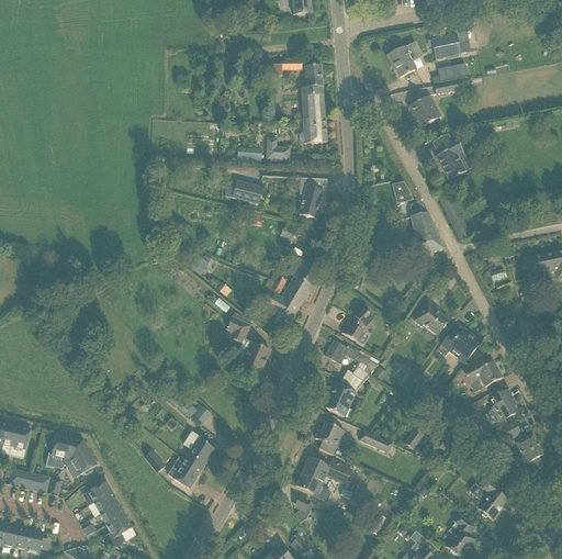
[(291,0),(292,13),(312,11),(310,0),(291,0)]
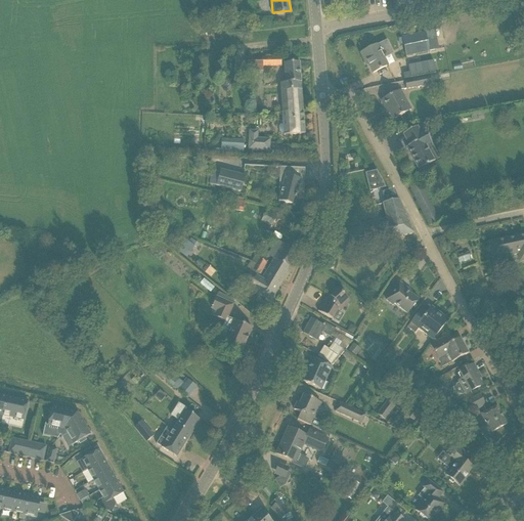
[(402,34),(404,44),(406,53),(429,48),(425,30),(402,34)]
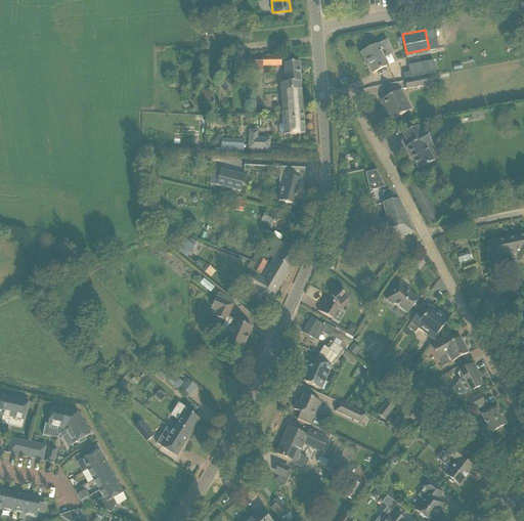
[(381,51),(390,46),(386,38),(360,50),(364,59),(366,58),(373,70),(382,66),(387,63),(381,51)]
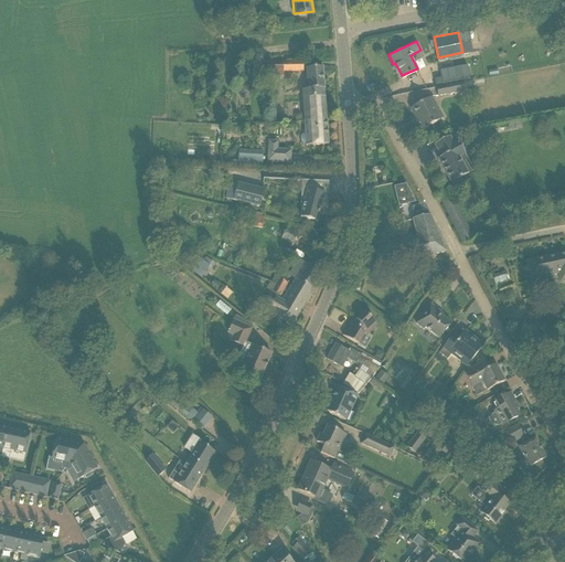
[(267,60),(267,74),(283,74),(284,70),(302,69),(302,59),(267,60)]
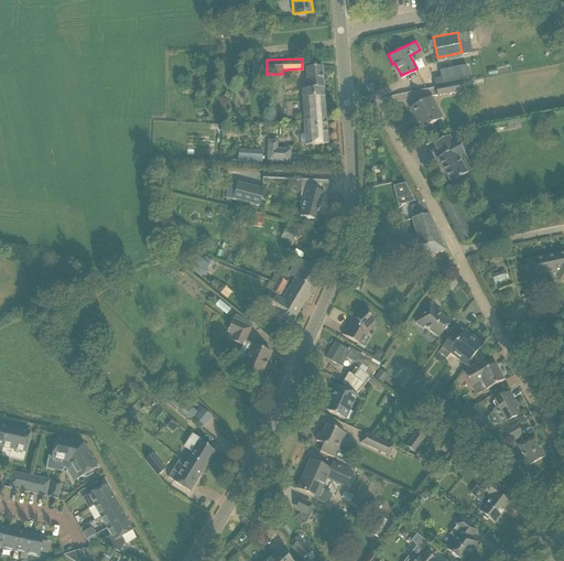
[(466,63),(440,67),(442,81),(468,76),(466,63)]
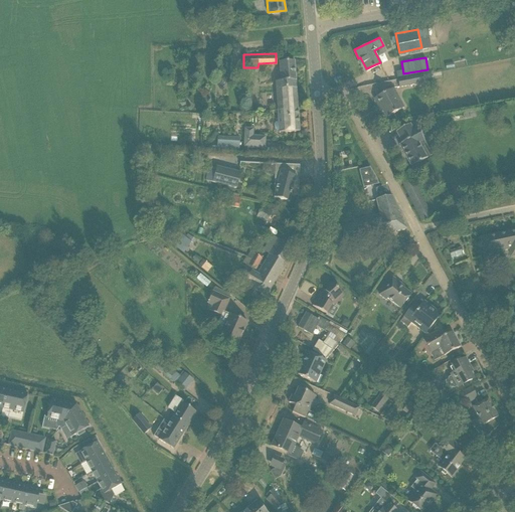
[(278,108),(298,107),(294,58),(279,59),(281,78),(276,79),(278,108)]
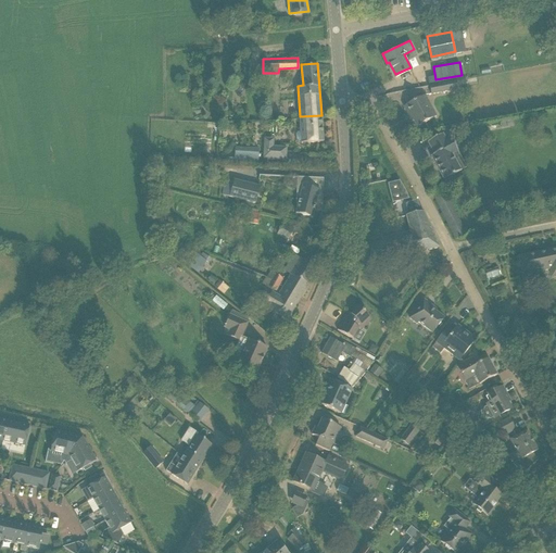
[(429,84),(430,92),(456,87),(455,78),(429,84)]
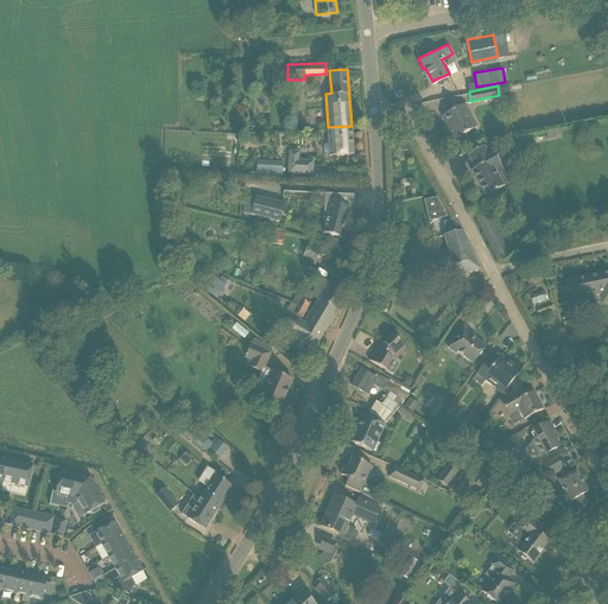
[(451,108),(442,114),(447,122),(449,121),(456,135),(467,129),(474,126),(461,103),(451,108)]
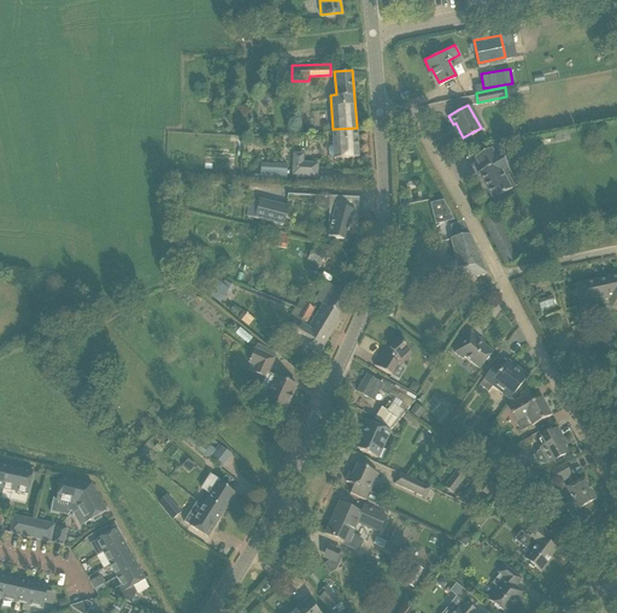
[(357,128),(333,129),(333,143),(330,143),(328,146),(328,152),(331,154),(334,154),(334,155),(358,154),(357,128)]
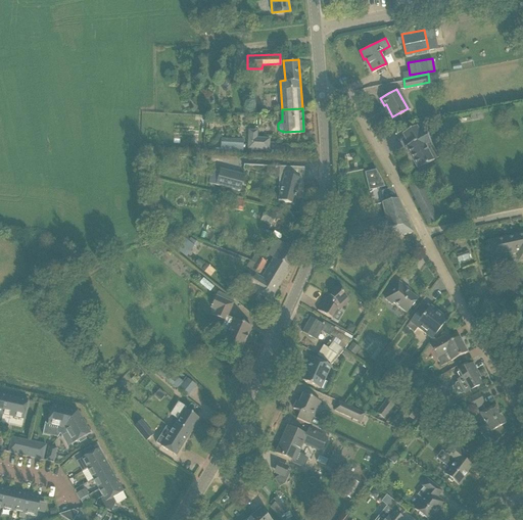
[(411,126),(401,131),(409,142),(406,144),(417,167),(426,161),(433,157),(434,157),(426,143),(430,141),(431,141),(423,127),(419,129),(416,123),(411,126)]
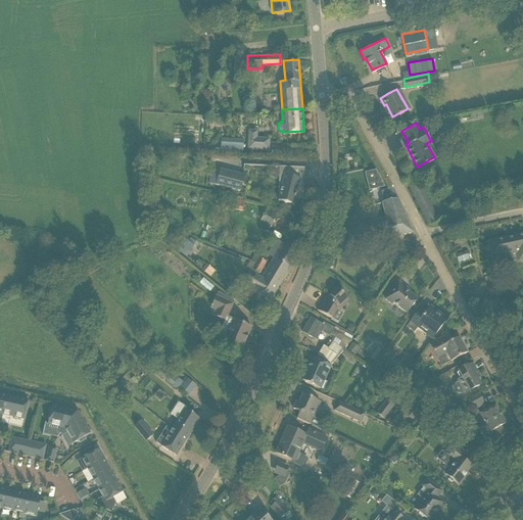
[(270,136),(257,136),(257,128),(248,128),(247,147),(269,148),(270,136)]
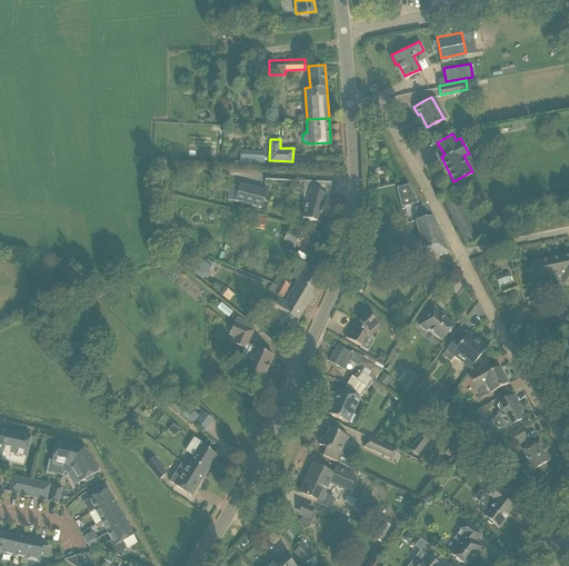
[(263,165),(265,149),(241,148),(241,164),(263,165)]
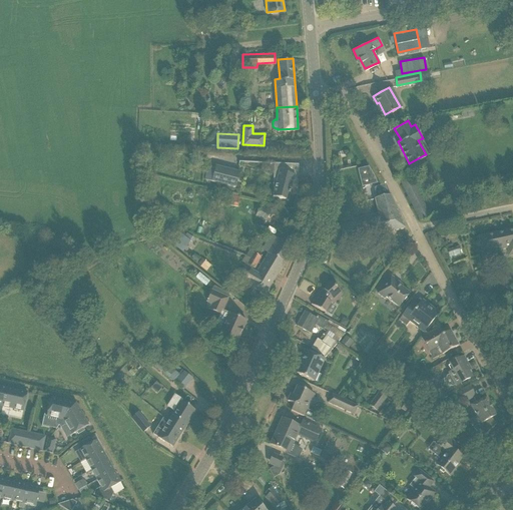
[(288,172),(289,161),(279,161),(274,161),(273,189),(274,189),(272,194),(288,198),(290,191),(296,192),(297,192),(298,174),(297,174),(294,173),(288,172)]
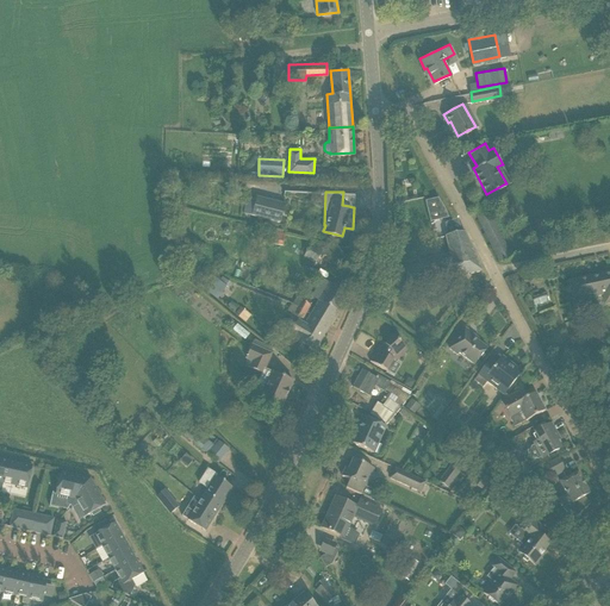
[(251,213),(280,222),(285,201),(256,194),(251,213)]
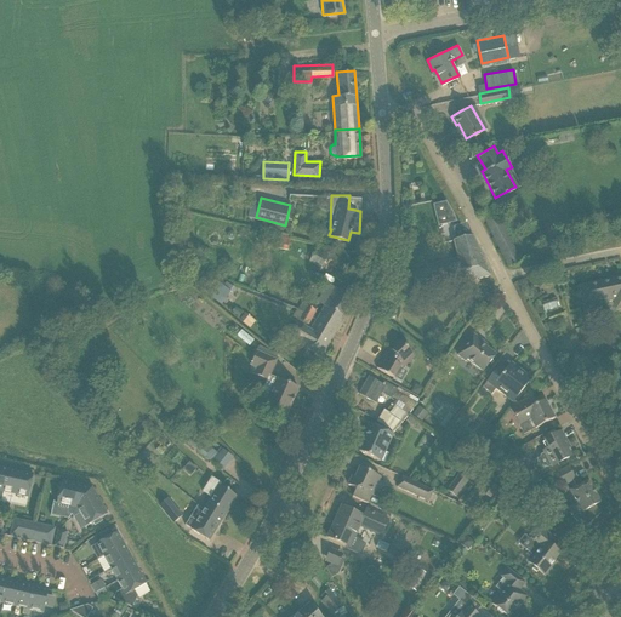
[(445,199),(433,201),(438,223),(450,220),(445,199)]
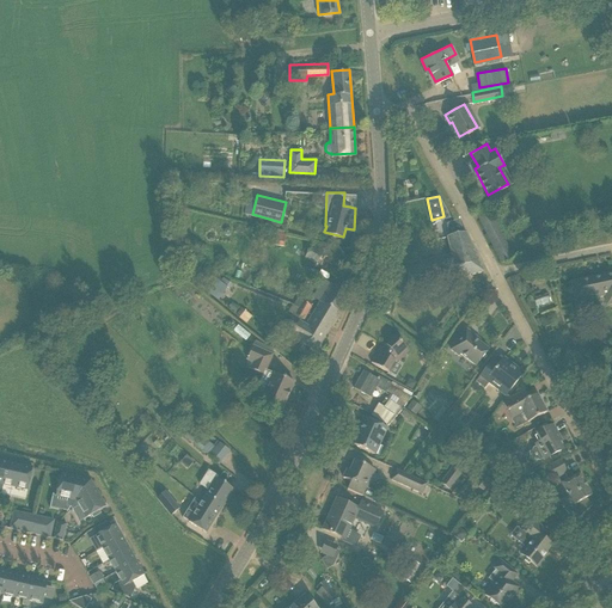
[(513,200),(491,210),(509,247),(531,237),(513,200)]
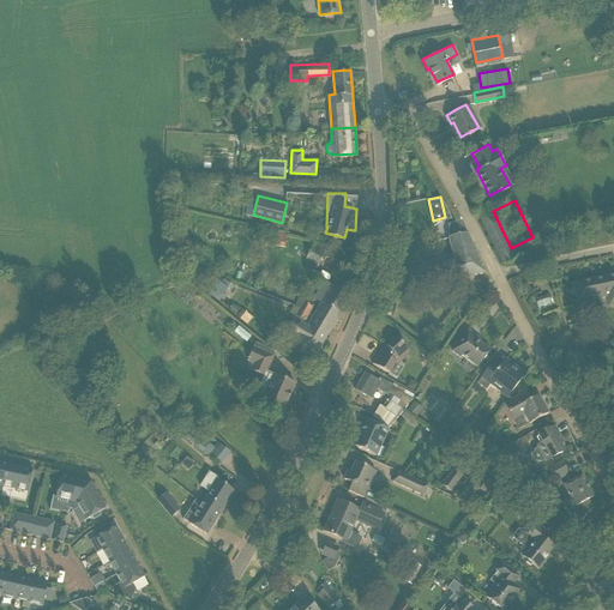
[(408,267),(409,276),(413,288),(438,282),(437,281),(485,270),(467,231),(449,235),(453,258),(433,263),(432,258),(421,260),(422,264),(408,267)]
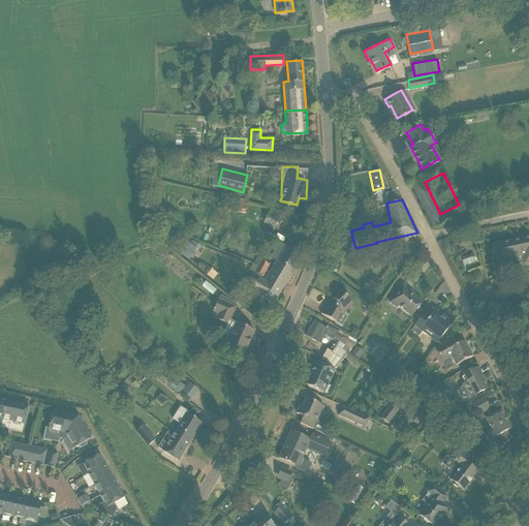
[(331,249),(343,250),(349,210),(337,208),(331,249)]
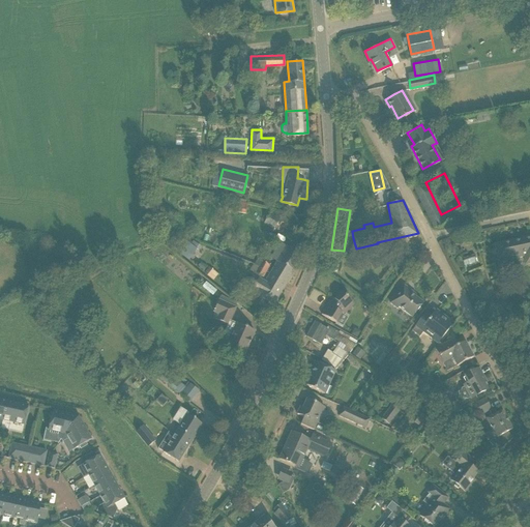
[(267,213),(263,220),(283,234),(288,228),(267,213)]
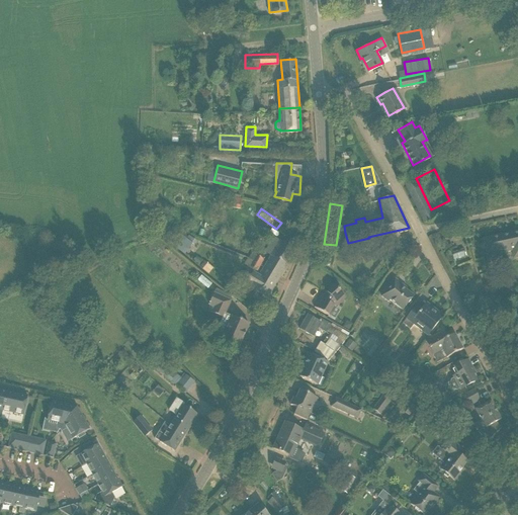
[(484,237),(487,246),(488,253),(513,248),(514,256),(516,256),(516,255),(517,254),(517,229),(512,231),(484,237)]
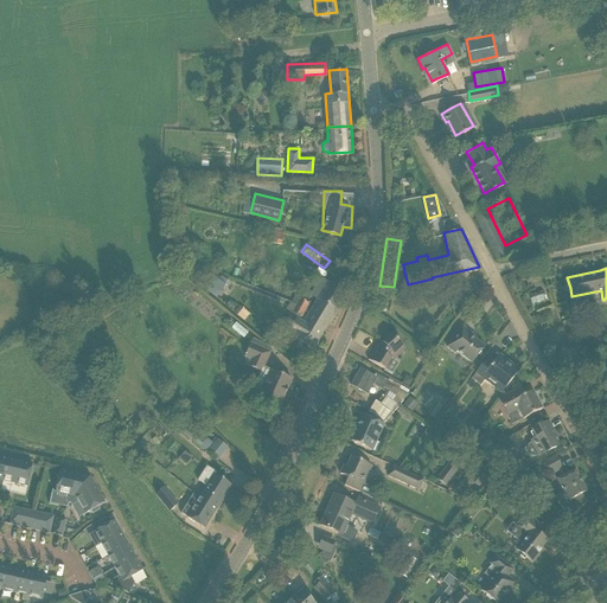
[(324,328),(337,307),(336,307),(346,290),(328,278),(321,289),(317,296),(305,318),(324,328)]
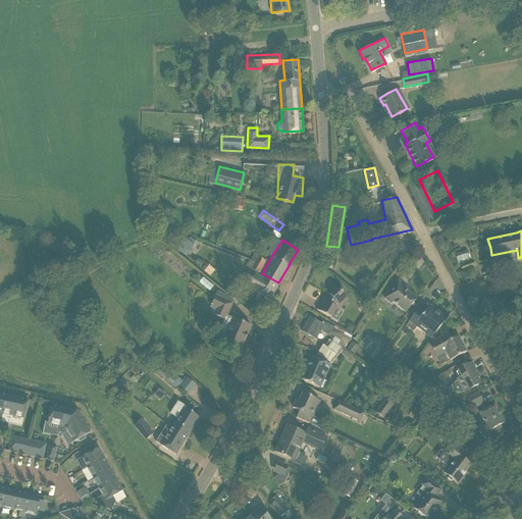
[(467,249),(455,252),(457,259),(469,255),(467,249)]
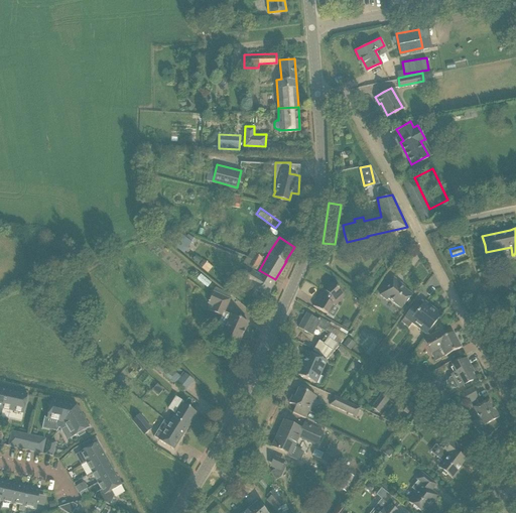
[(244,261),(248,263),(256,267),(262,256),(251,249),(246,257),(244,261)]
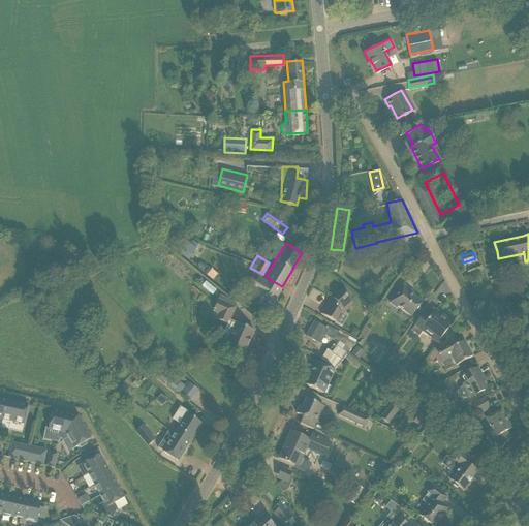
[(210,265),(206,269),(208,271),(207,272),(212,277),(217,271),(210,265)]
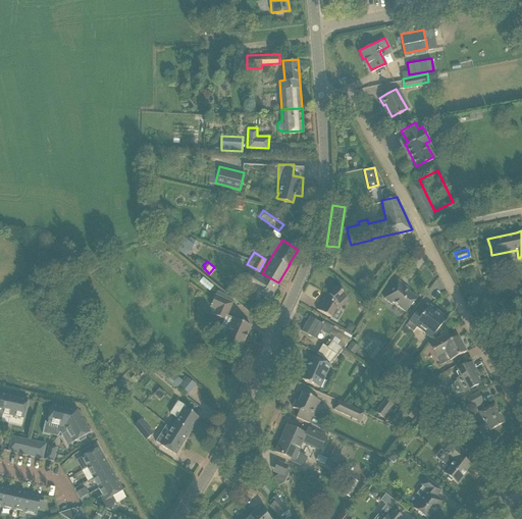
[(278,282),(262,273),(261,275),(255,271),(248,283),(255,289),(269,298),(278,282)]
